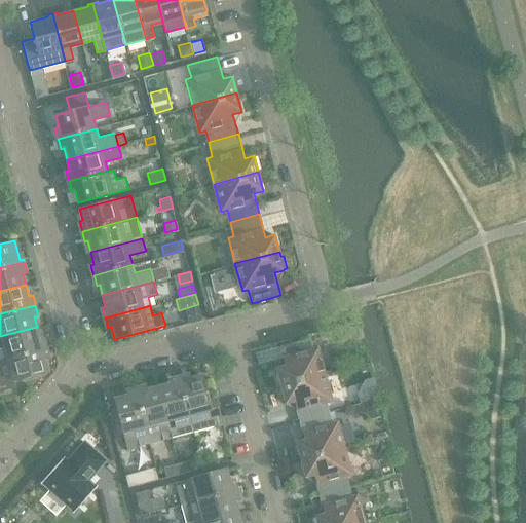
[(37,327),(0,336),(0,360),(46,347),(46,345),(44,337),(40,338),(37,327)]
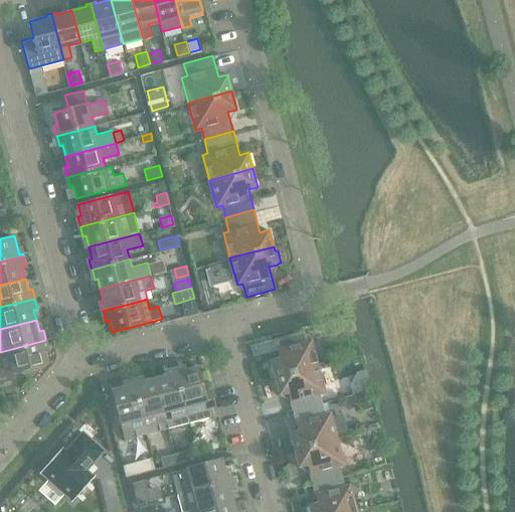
[(271,360),(275,377),(319,365),(312,339),(306,341),(304,331),(275,339),(280,358),(271,360)]
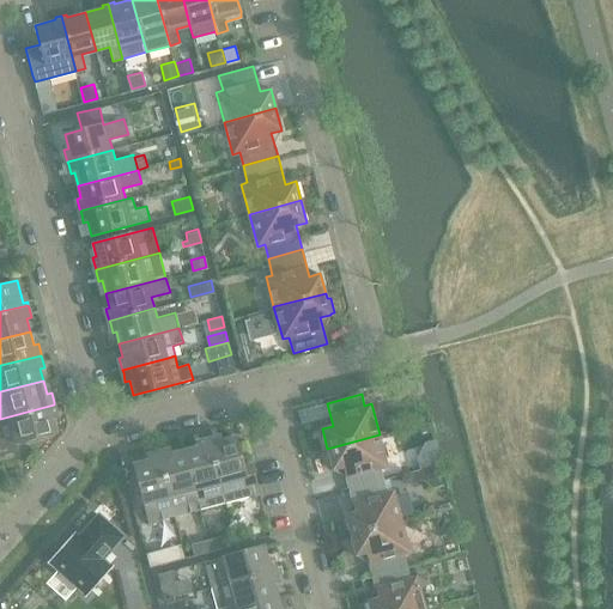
[(0,454),(18,450),(17,443),(56,432),(53,419),(58,418),(55,408),(54,405),(0,419),(0,454)]
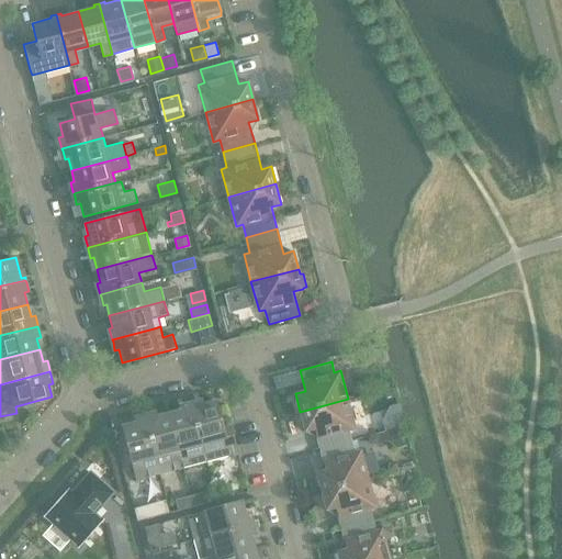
[(315,428),(319,448),(352,439),(349,429),(356,427),(348,399),(300,412),(305,431),(315,428)]
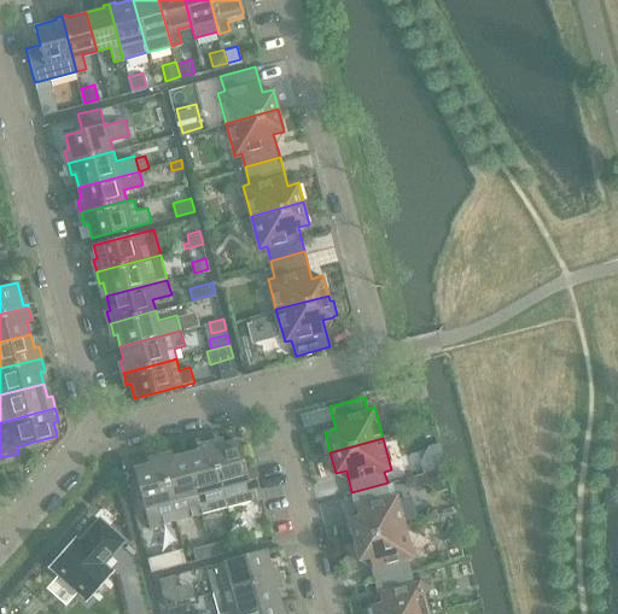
[(215,442),(211,443),(228,506),(238,503),(254,500),(263,497),(254,465),(245,467),(238,440),(225,443),(223,439),(215,442)]
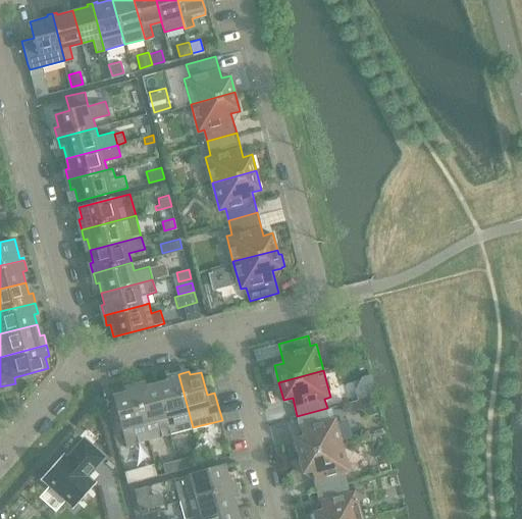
[(169,380),(158,383),(171,433),(183,430),(193,427),(178,374),(176,375),(168,377),(169,380)]
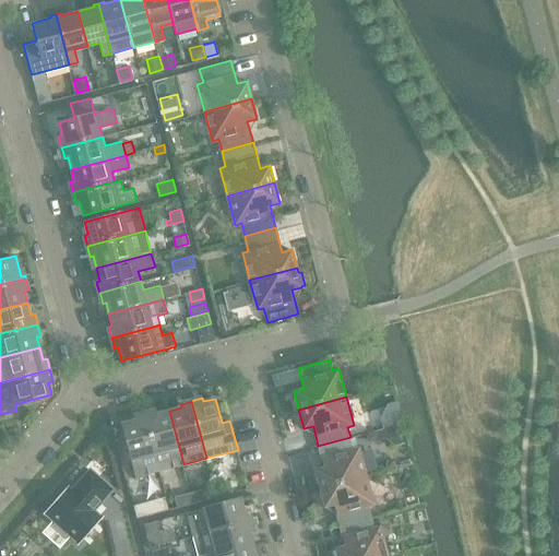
[(147,413),(145,413),(159,471),(169,469),(183,464),(169,411),(157,414),(156,411),(147,413)]
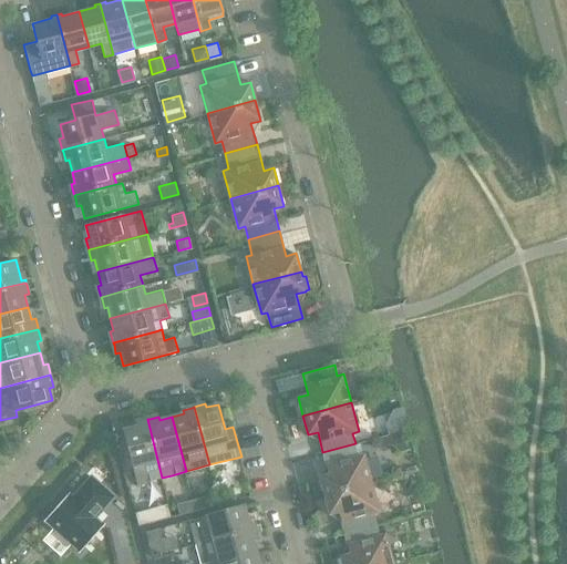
[(137,426),(123,430),(138,484),(152,481),(162,478),(147,419),(144,420),(136,422),(137,426)]
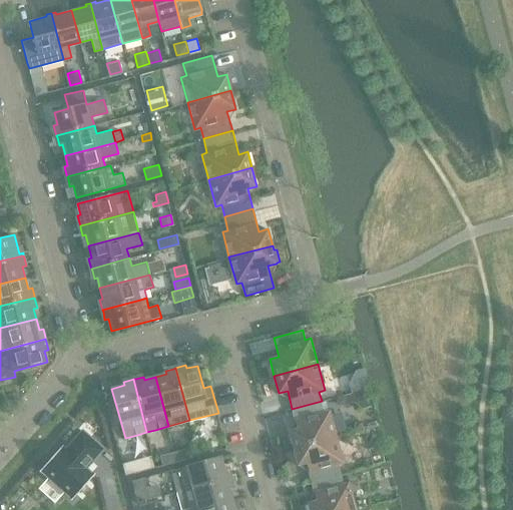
[(363,389),(342,396),(344,404),(365,398),(363,389)]
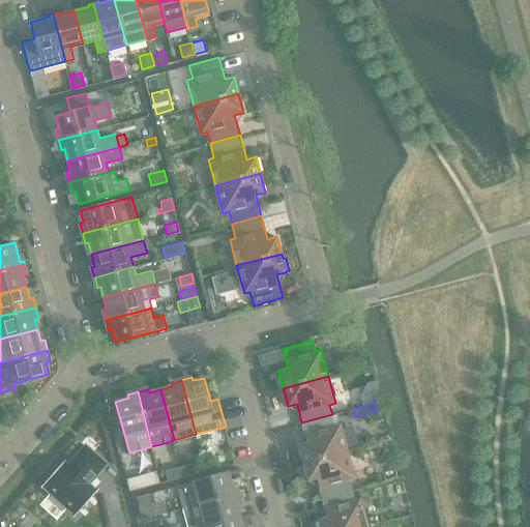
[(298,445),(303,463),(348,450),(341,423),(334,426),(332,414),(301,422),(307,442),(298,445)]
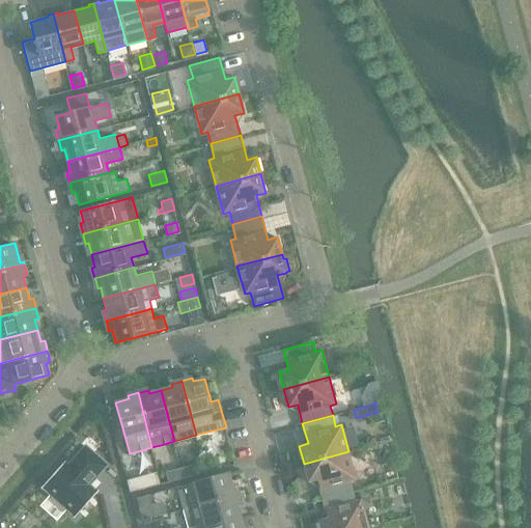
[(356,423),(346,426),(351,444),(360,441),(356,423)]
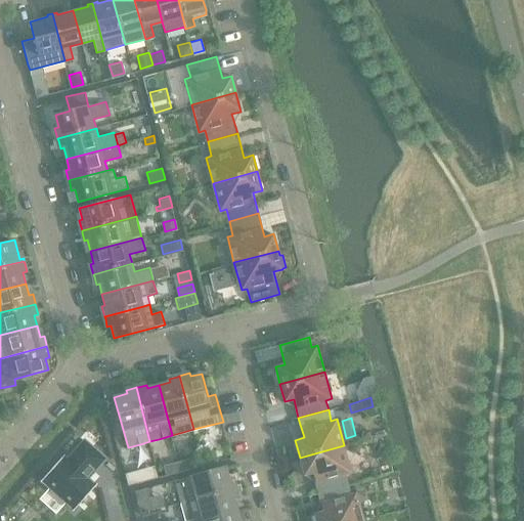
[(42,478),(75,507),(96,483),(88,476),(105,456),(84,438),(67,458),(62,453),(42,478)]
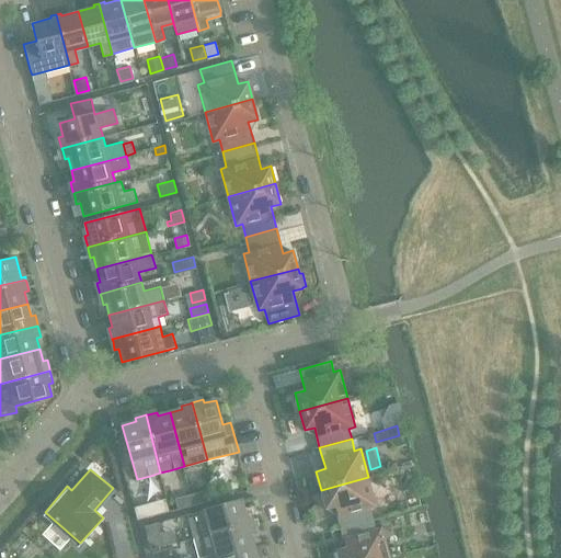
[(335,507),(341,526),(373,517),(369,508),(376,505),(368,477),(321,490),(325,509),(335,507)]
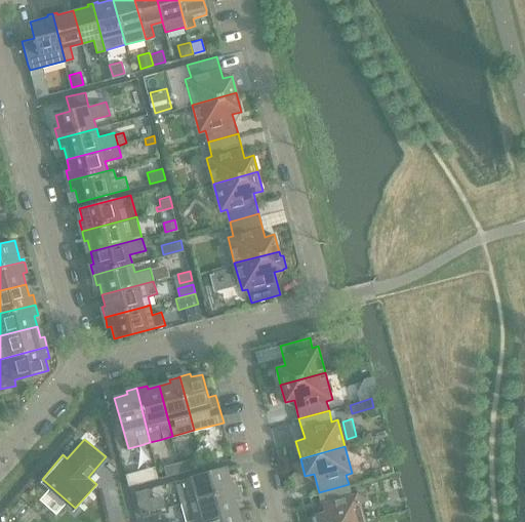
[(189,458),(177,462),(180,472),(192,468),(189,458)]
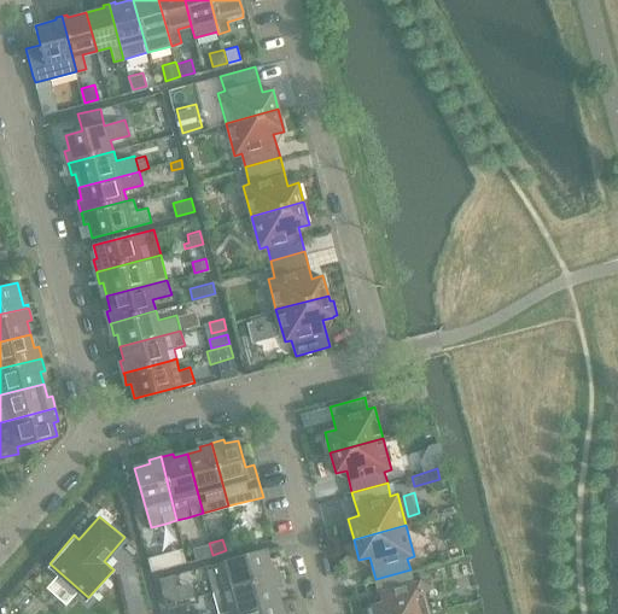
[(209,543),(194,547),(198,559),(213,555),(209,543)]
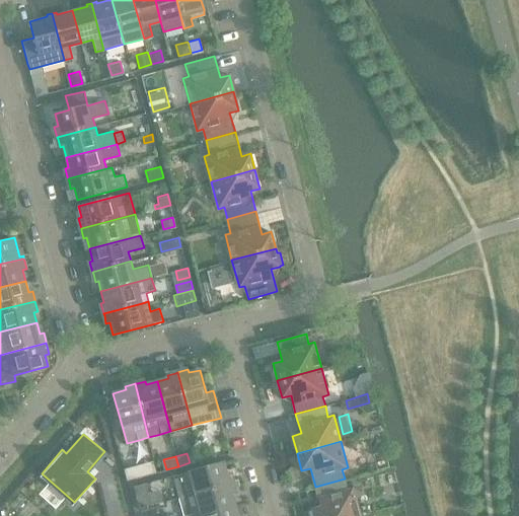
[(224,462),(174,475),(177,488),(180,498),(233,484),(233,481),(231,473),(227,473),(224,462)]
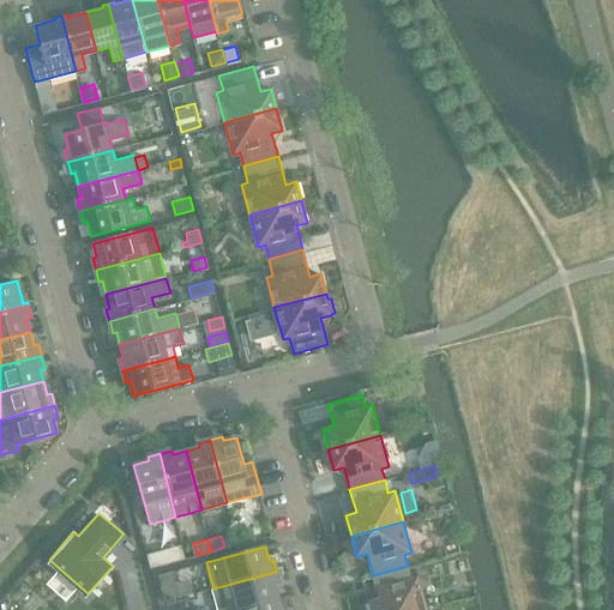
[(166,550),(148,554),(151,567),(168,562),(166,550)]
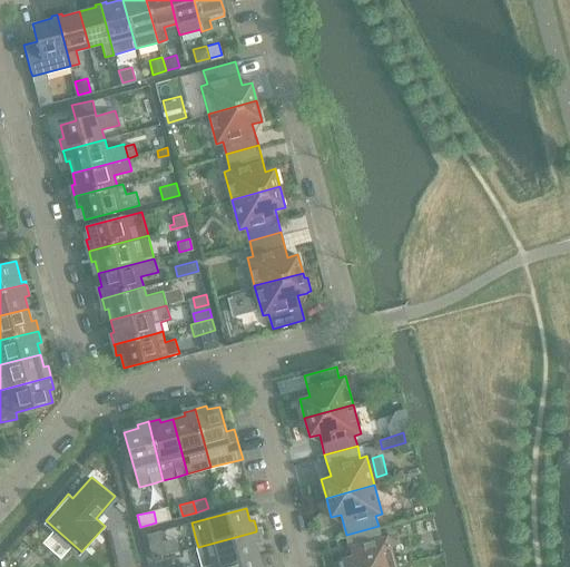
[(342,558),(344,566),(386,566),(395,565),(387,536),(381,538),(379,526),(346,535),(352,556),(342,558)]
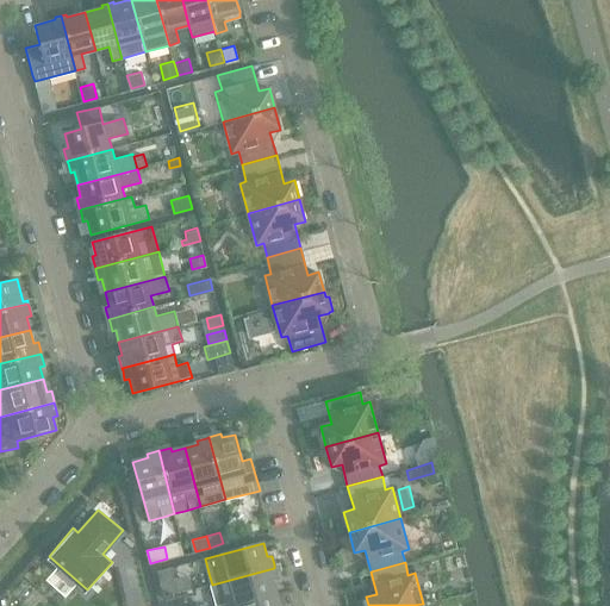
[(172,567),(157,570),(163,594),(178,591),(172,567)]
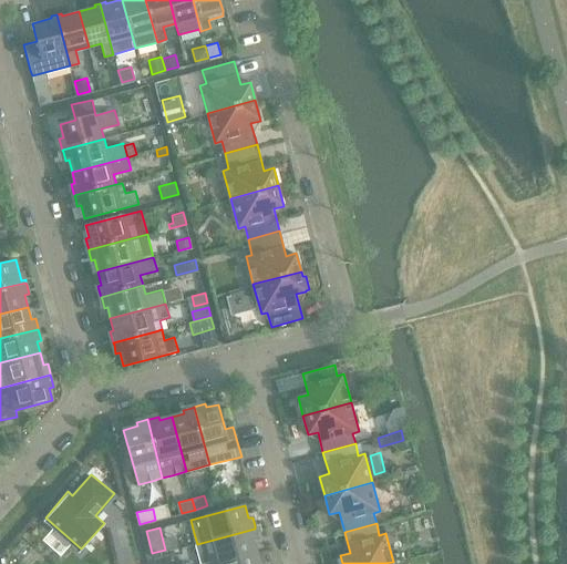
[(255,529),(197,544),(199,553),(202,563),(216,563),(257,553),(254,541),(258,540),(256,531),(255,529)]
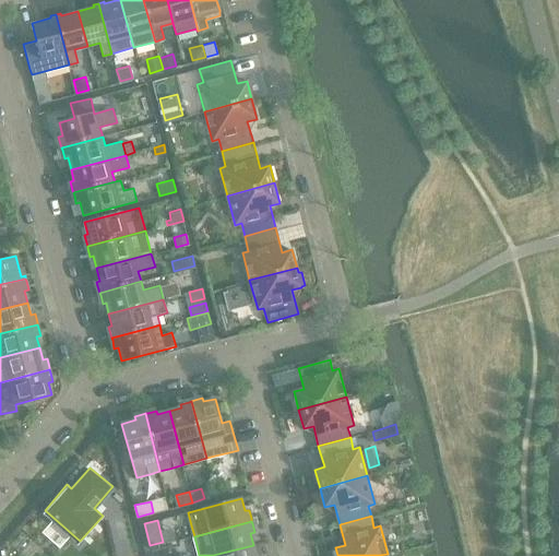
[(256,555),(253,545),(213,555),(260,555),(261,555),(257,555),(256,555)]
